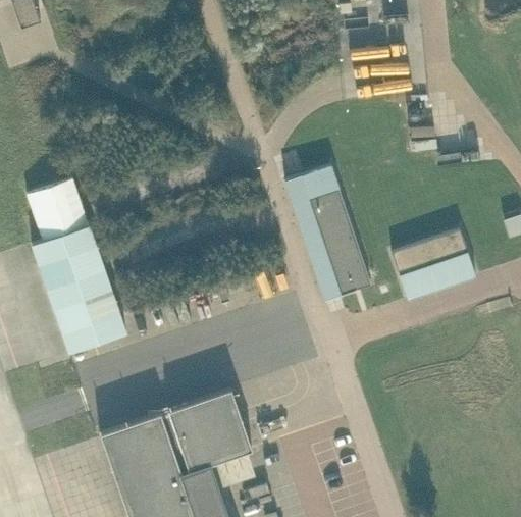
[(33,0),(11,0),(22,31),(42,24),(38,14),(35,3),(33,0)]
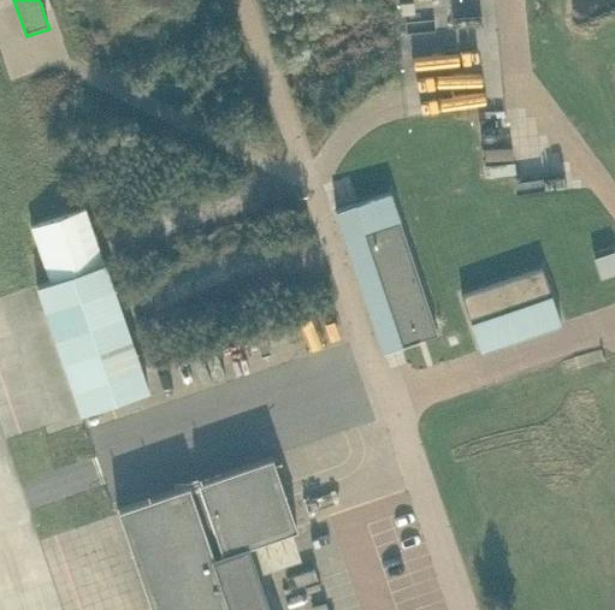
[(438,338),(435,325),(401,224),(391,196),(337,215),(384,356),(438,338)]
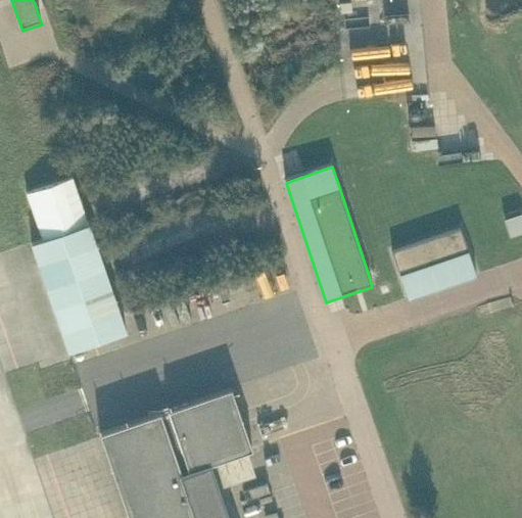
[(28,197),(43,242),(89,227),(74,181),(28,197)]
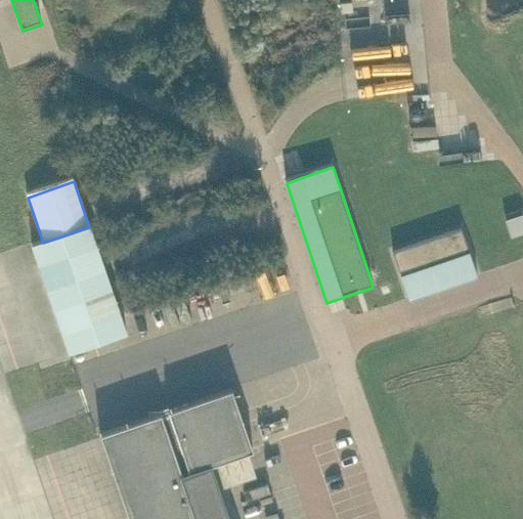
[(522,219),(507,225),(512,241),(522,235),(522,219)]
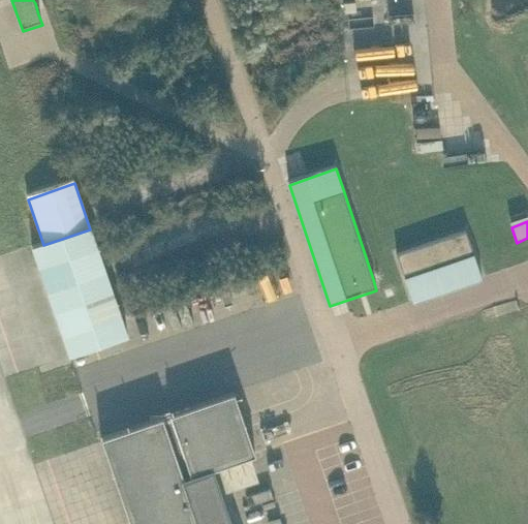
[(91,229),(90,229),(43,245),(33,249),(51,300),(71,360),(129,340),(98,251),(91,229)]
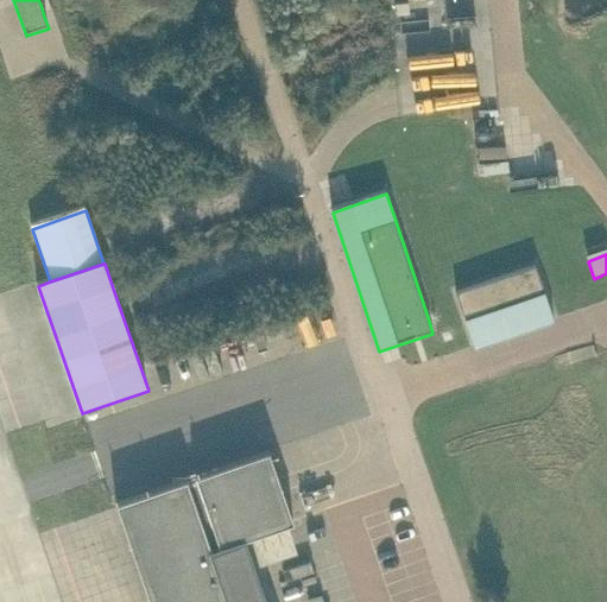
[(457,296),(475,350),(555,323),(537,268),(457,296)]
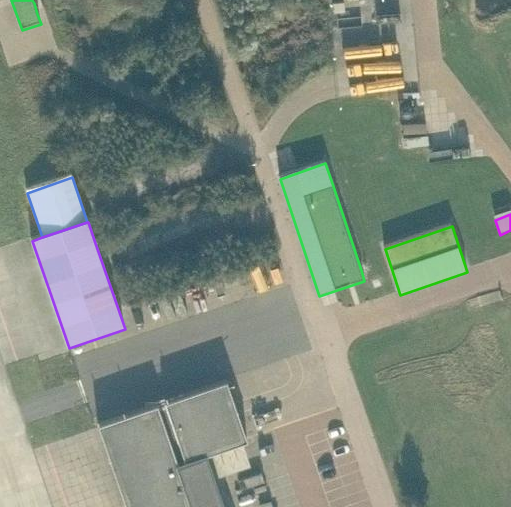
[(159,410),(158,407),(99,427),(126,506),(223,506),(206,457),(247,443),(227,383),(165,404),(166,407),(159,410)]
